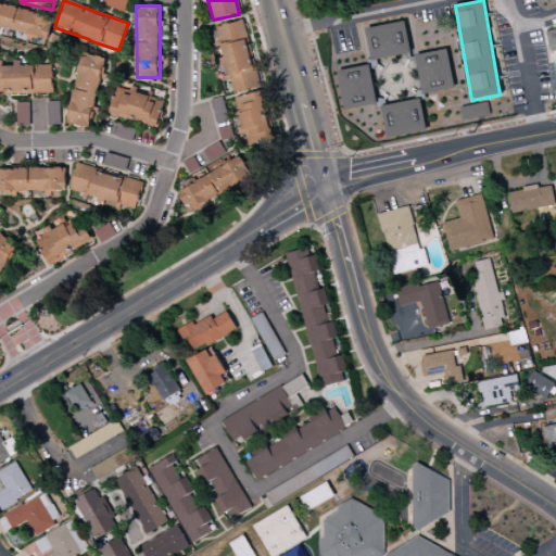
[(0,16),(0,28),(28,33),(27,38),(49,41),(52,15),(1,8),(0,16)]
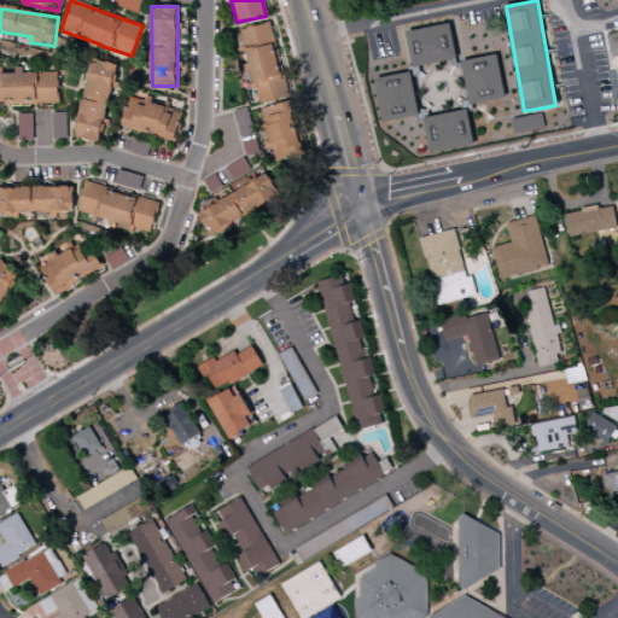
[(287,99),(270,24),(239,31),(246,64),(249,64),(257,105),(287,99)]
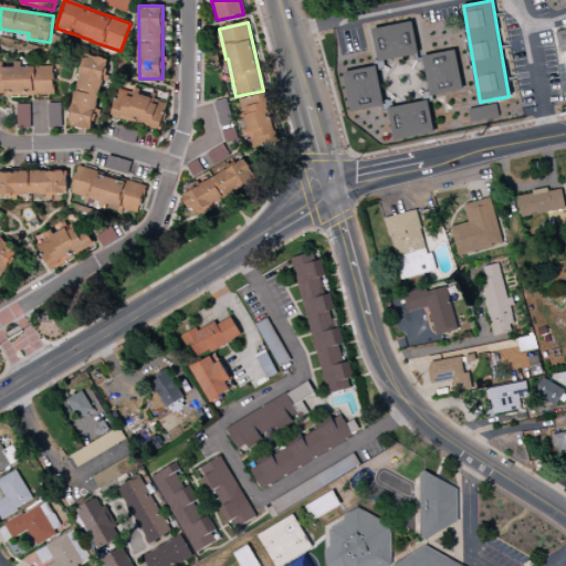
[(411,22),(371,30),(378,62),(418,54),(411,22)]
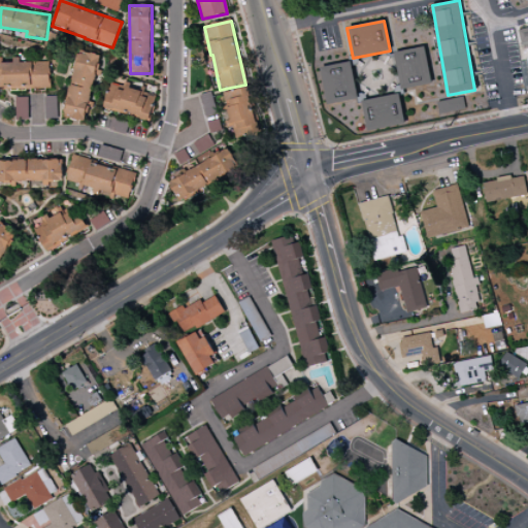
[(527,41),(527,27),(518,31),(521,43),(527,41)]
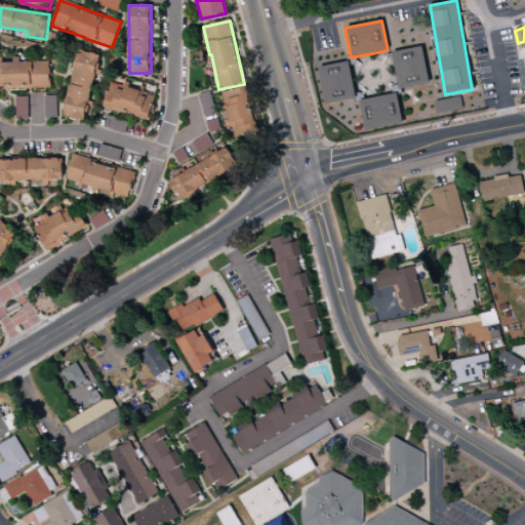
[(392,52),(399,90),(430,85),(423,46),(392,52)]
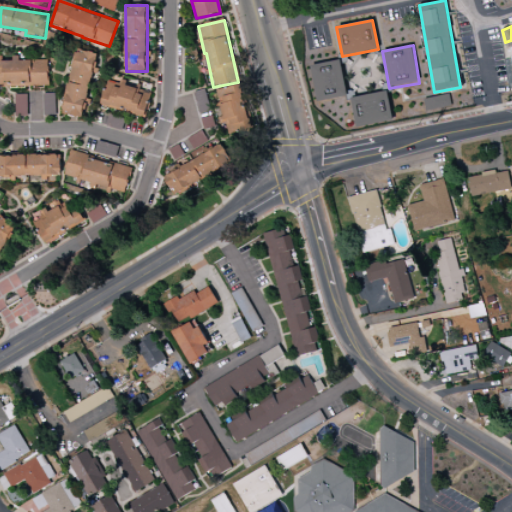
[(102,56),(78,50),(61,113),(82,119),(93,73),(97,74),(102,56)]
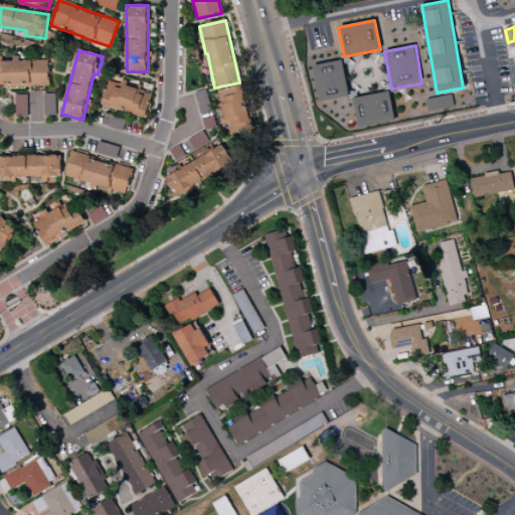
[(49,87),(48,59),(12,60),(12,61),(0,61),(0,65),(0,88),(49,87)]
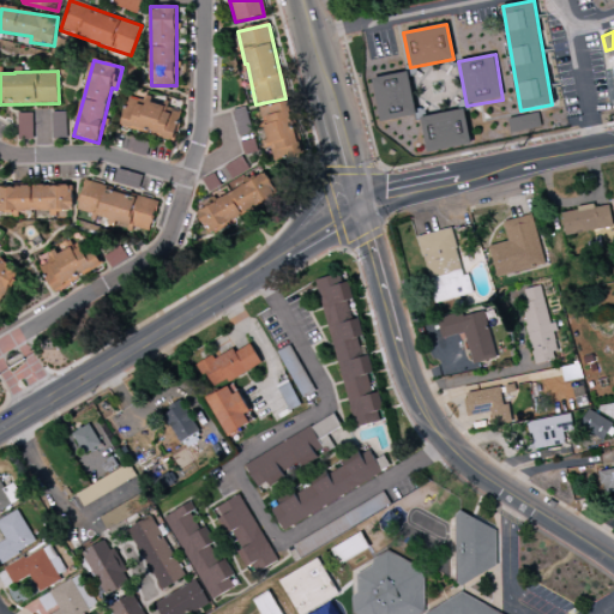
[(381,122),(416,115),(408,72),(373,79),(381,122)]
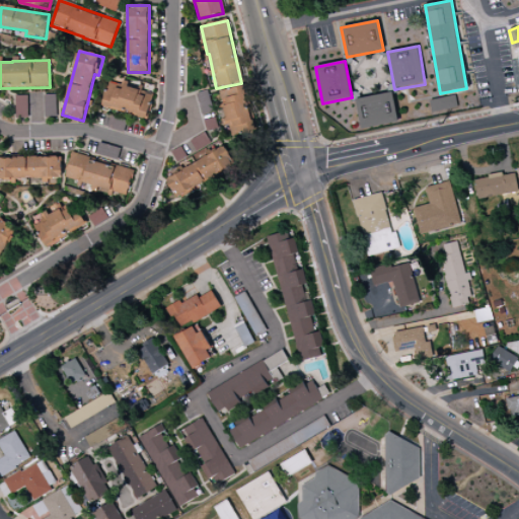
[(102,106),(147,119),(153,94),(140,90),(128,87),(128,85),(109,80),(102,106)]
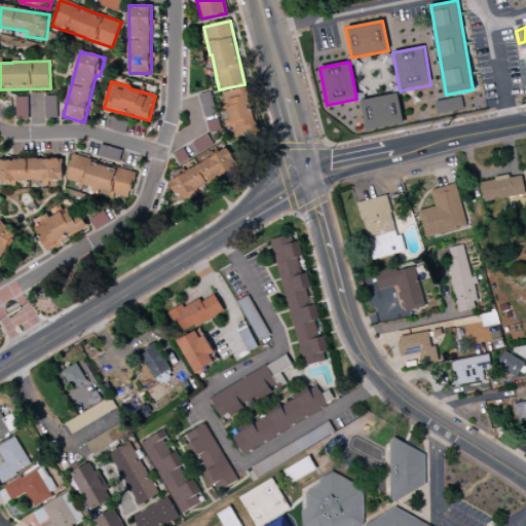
[(234,139),(258,134),(248,86),(222,92),(229,127),(231,126),(234,139)]
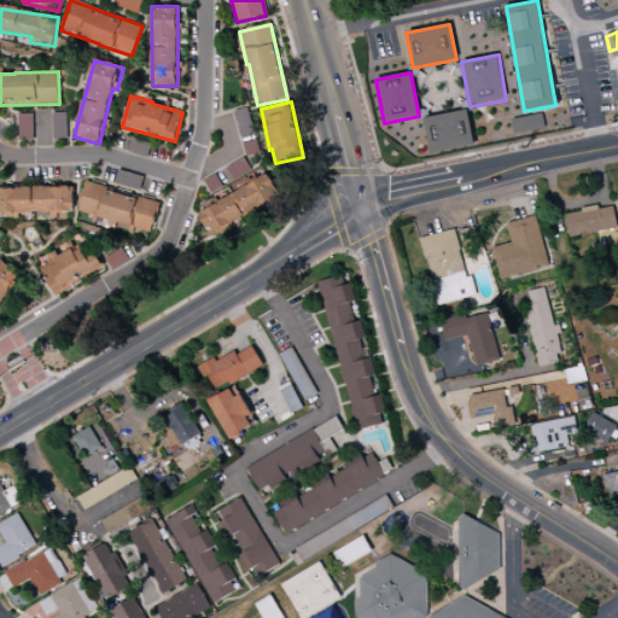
[(254,134),(249,108),(234,111),(239,136),(254,134)]
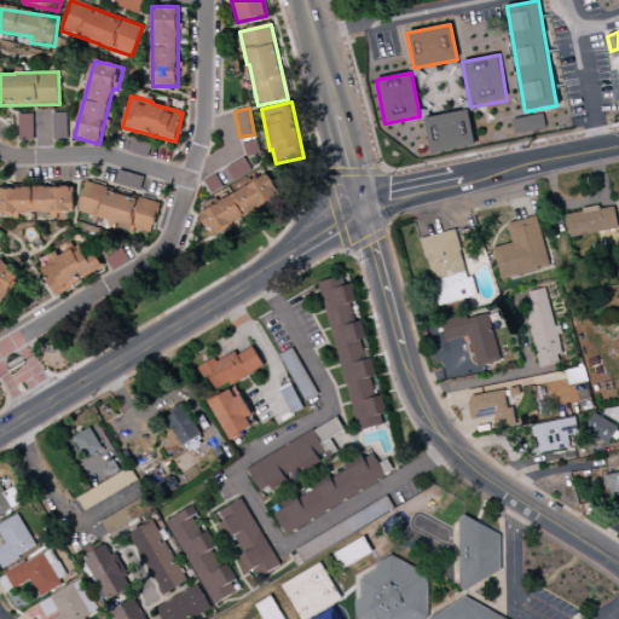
[(475,146),(468,110),(424,119),(432,155),(475,146)]
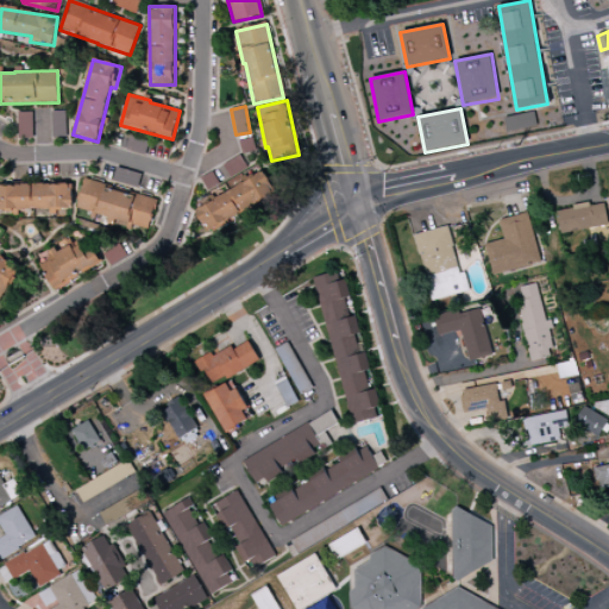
[(52,138),(67,138),(66,111),(51,112),(52,138)]
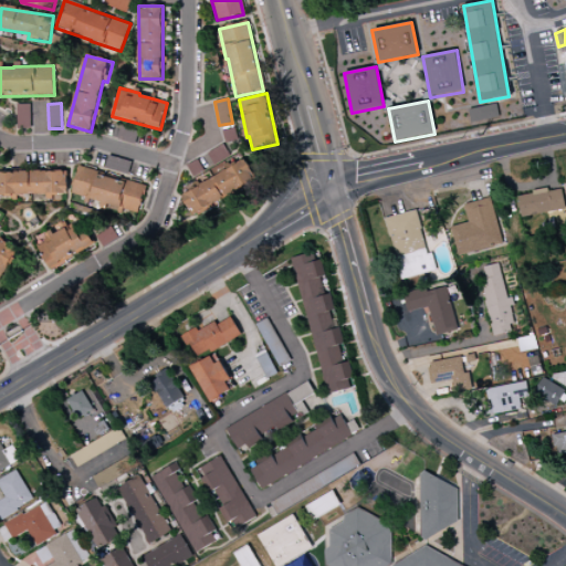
[(18,129),(30,128),(30,104),(17,105),(18,129)]
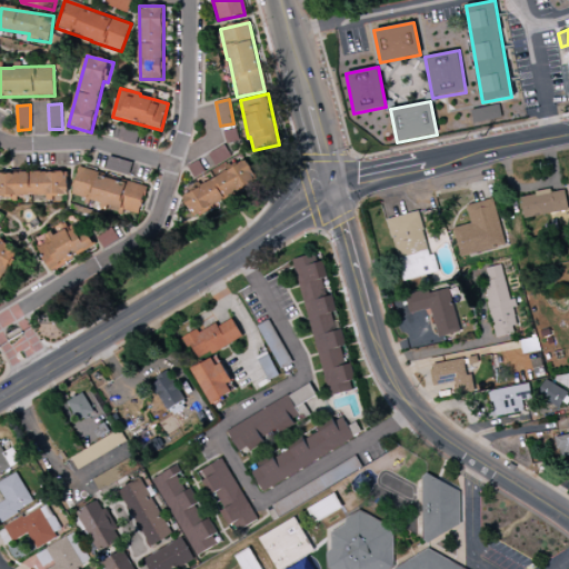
[(501,118),(499,105),(471,110),(475,123),(501,118)]
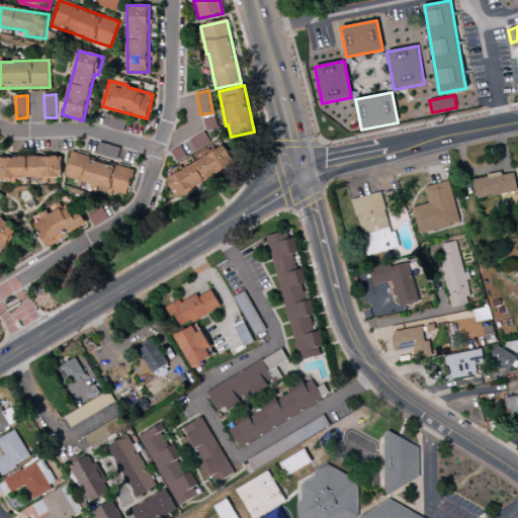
[(236,169),(226,148),(165,176),(175,197),(236,169)]
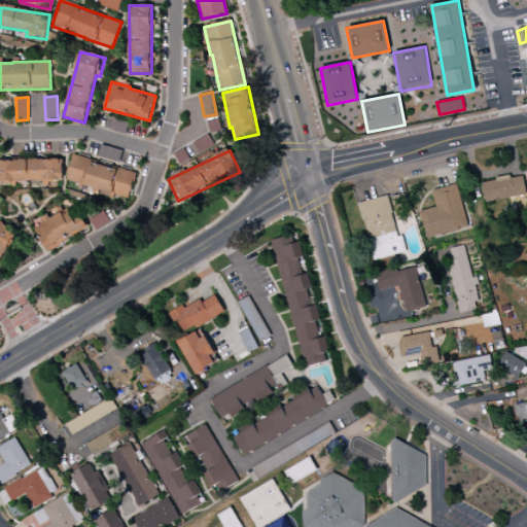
[(136,172),(72,156),(66,183),(129,198),(136,172)]
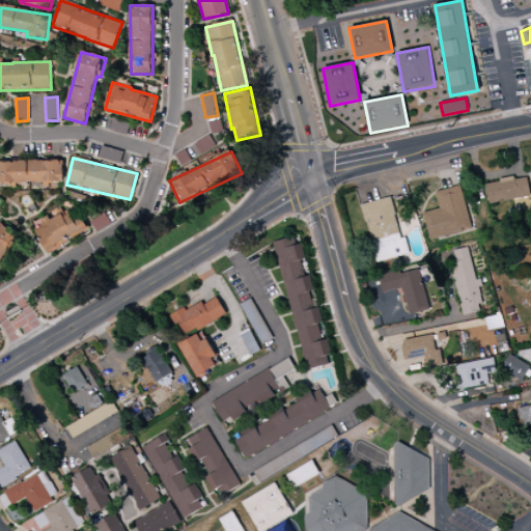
[(63,160),(0,161),(0,176),(0,183),(10,183),(10,185),(63,184),(63,160)]
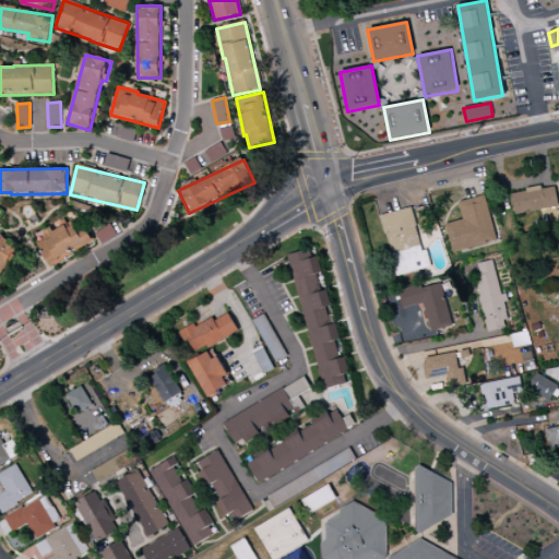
[(514,215),(558,207),(555,187),(542,189),(542,187),(510,193),(514,215)]
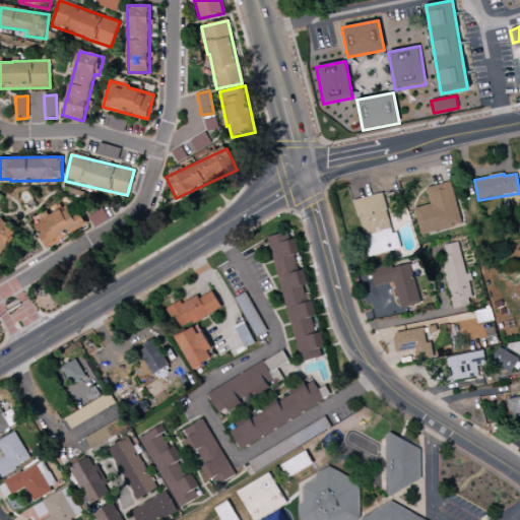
[(414,208),(420,236),(461,225),(450,182),(427,188),(431,204),(414,208)]
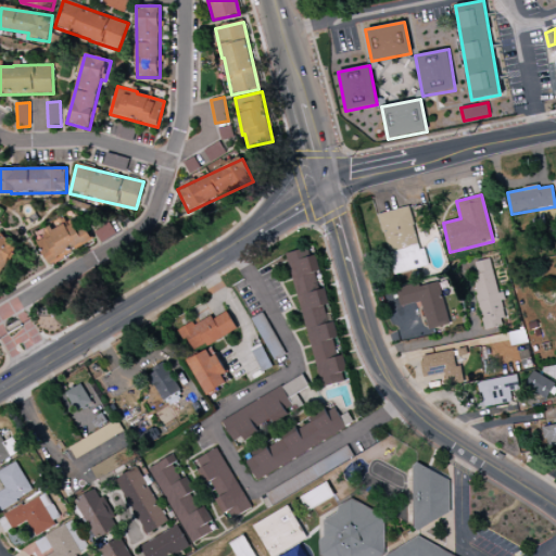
[(379,214),(389,255),(414,250),(415,258),(421,256),(409,206),(379,214)]
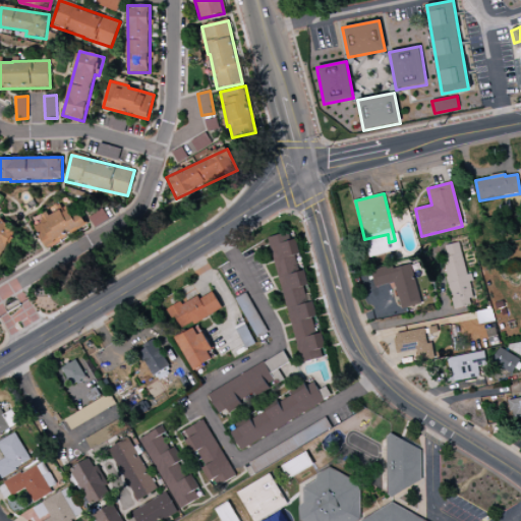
[(45,247),(88,226),(76,204),(49,217),(49,215),(34,223),(45,247)]
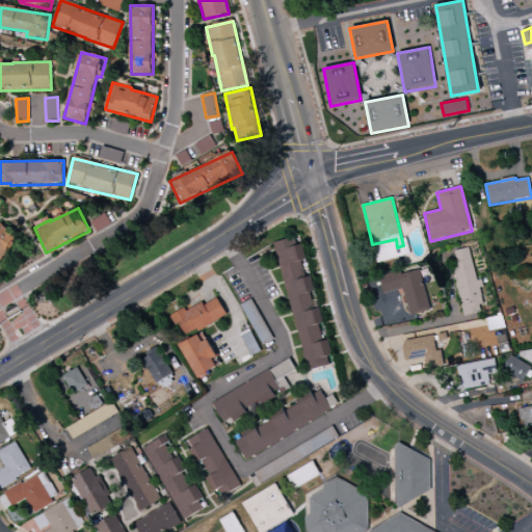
[(306,371),(331,365),(322,323),(321,324),(309,272),(303,273),(301,262),(306,261),(302,244),(291,247),(289,239),(276,242),(306,371)]
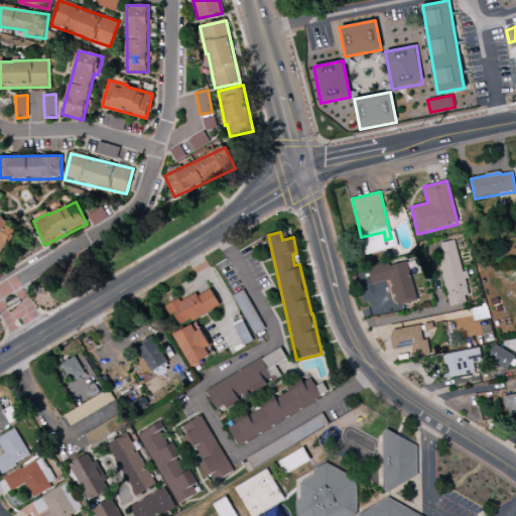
[(440,243),(442,255),(437,255),(448,306),(470,302),(456,240),(440,243)]
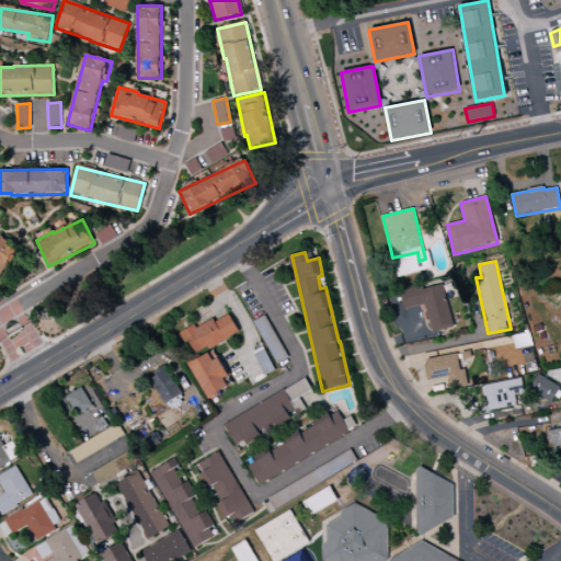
[(432,333),(453,328),(442,283),(399,293),(403,310),(425,305),(432,333)]
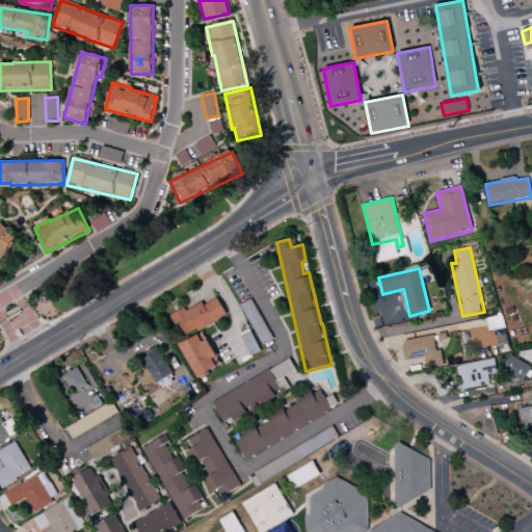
[(227,316),(217,298),(203,306),(202,302),(187,311),(185,308),(170,316),(183,339),(227,316)]
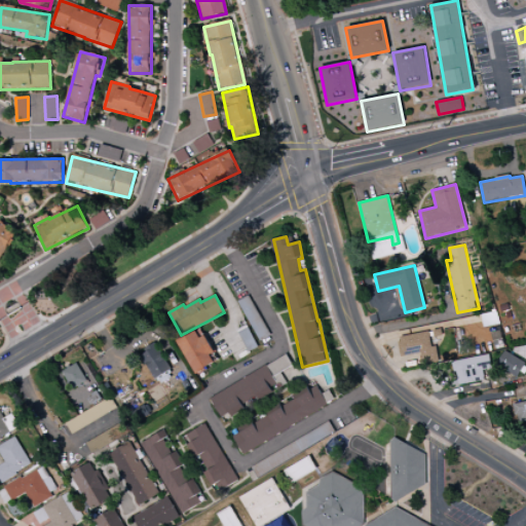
[(498,325),(496,312),(481,315),(483,328),(498,325)]
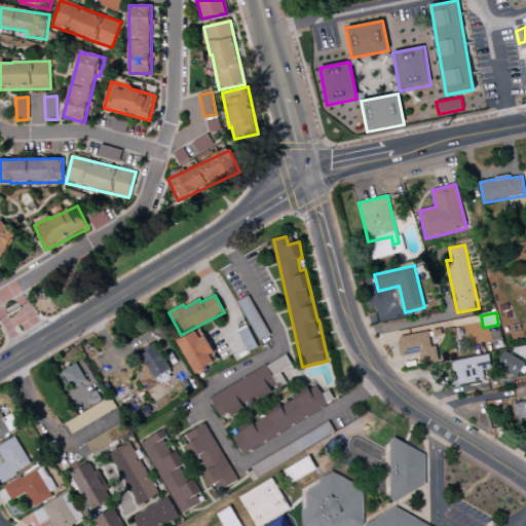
[(217,362),(203,336),(199,338),(195,331),(177,341),(194,374),(217,362)]
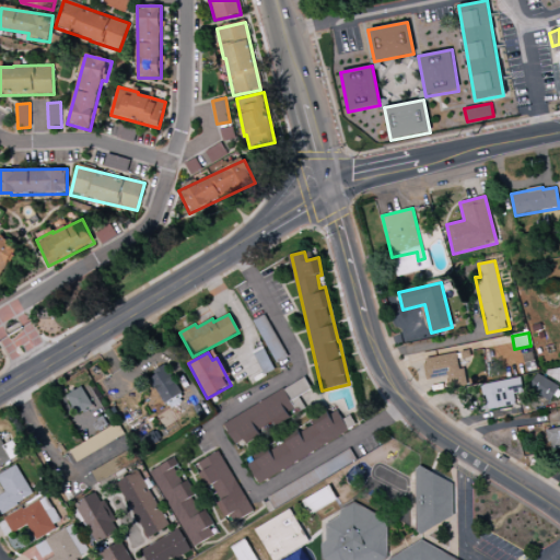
[(448,376),(451,389),(465,387),(457,352),(422,360),(427,381),(448,376)]
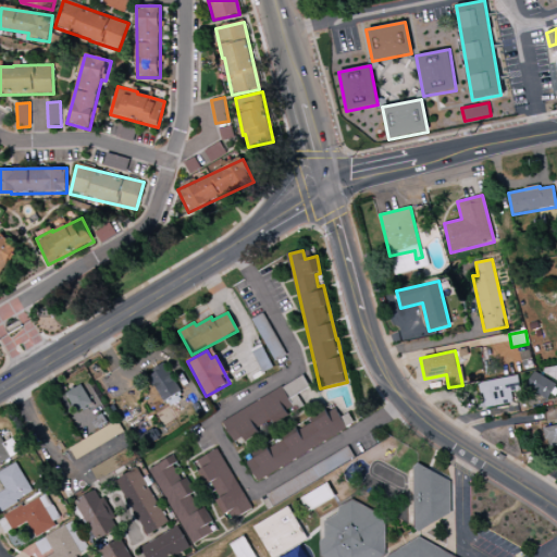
[(163,401),(181,392),(164,364),(147,374),(163,401)]
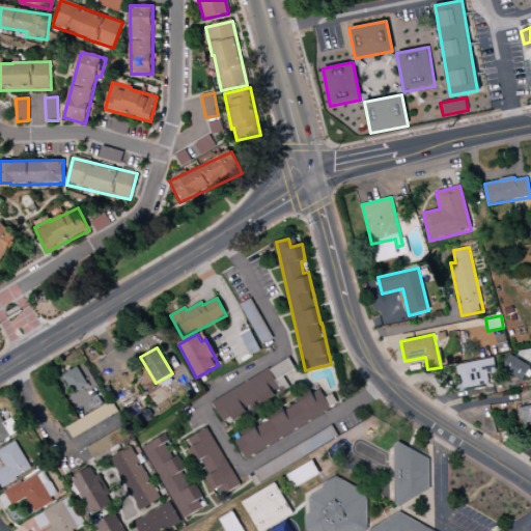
[(529,366),(508,355),(500,370),(522,382),(529,366)]
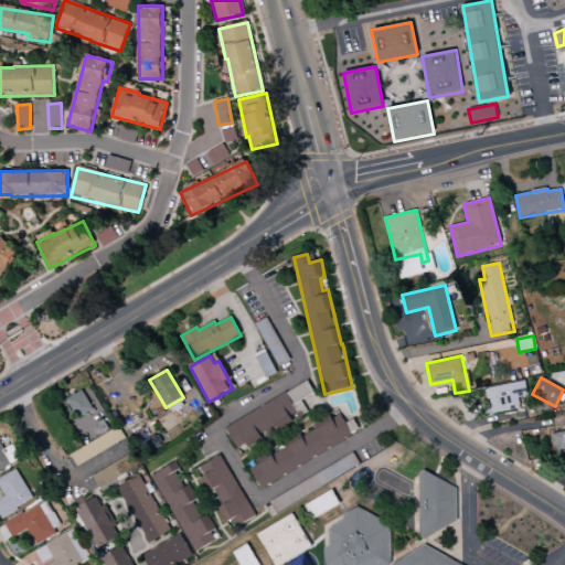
[(487,387),(490,413),(520,409),(518,397),(528,396),(525,382),(487,387)]
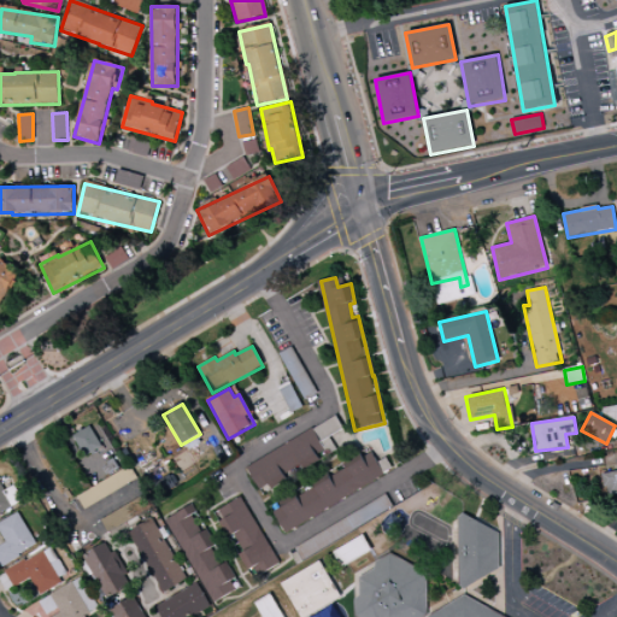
[(245,464),(258,491),(328,457),(319,441),(342,430),(336,419),(245,464)]
